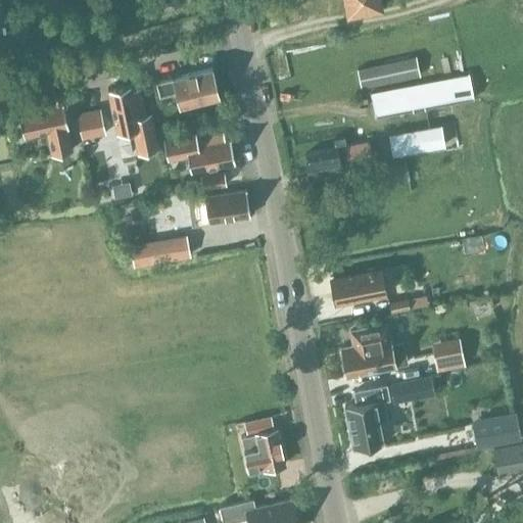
[(343,0),(347,14),(384,7),(382,0),(343,0)]
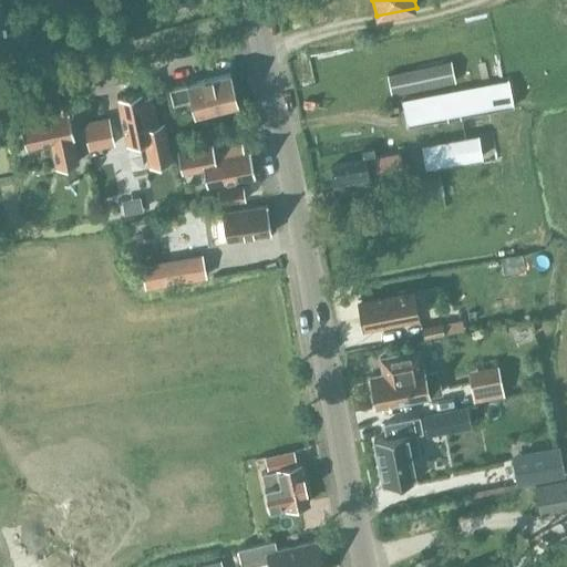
[(0,53),(10,52),(0,1),(0,53)]
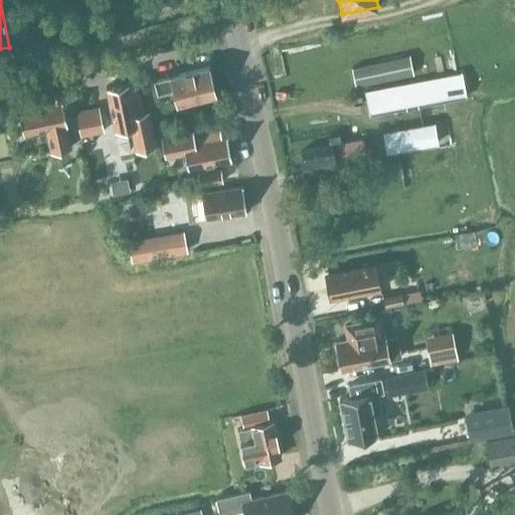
[(410,56),(352,67),(355,86),(413,75),(410,56)]
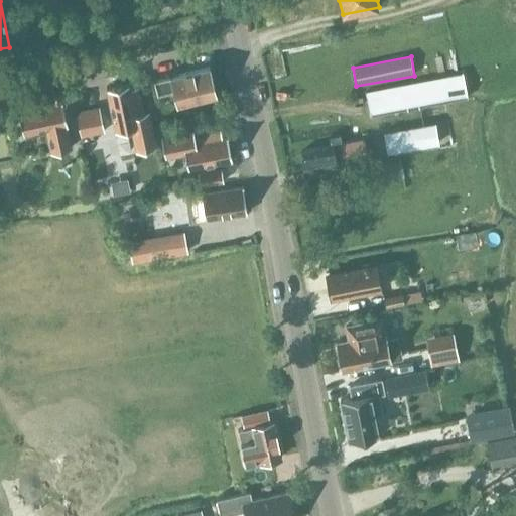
[(170,76),(154,80),(157,92),(173,88),(176,102),(216,93),(209,66),(170,75),(170,76)]
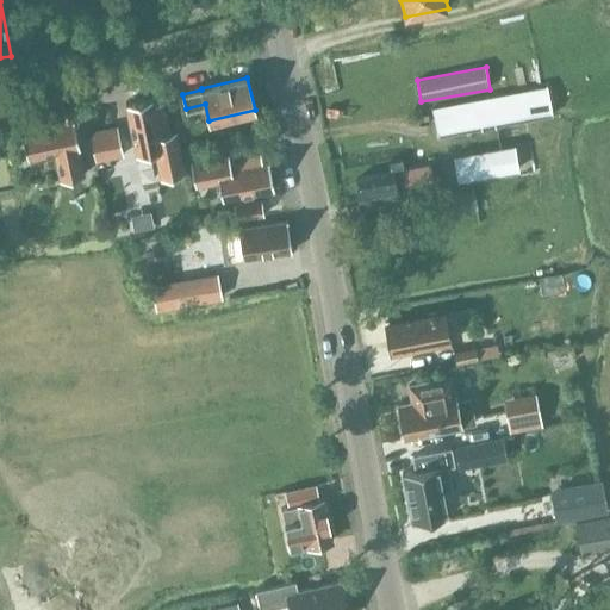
[(431,109),(437,136),(553,114),(547,86),(431,109)]
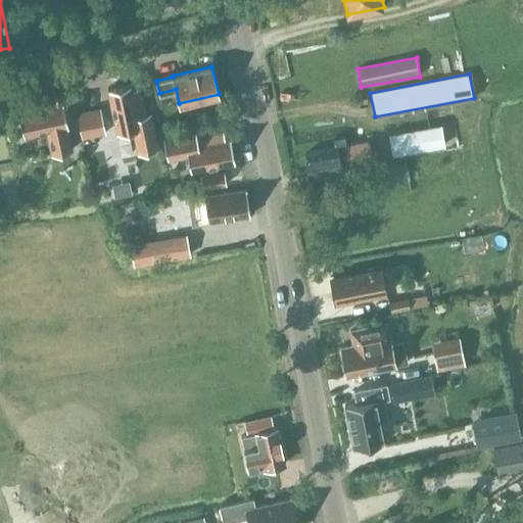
[(107,87),(116,131),(133,128),(138,152),(157,148),(150,111),(145,112),(140,86),(135,87),(132,82),(107,87)]
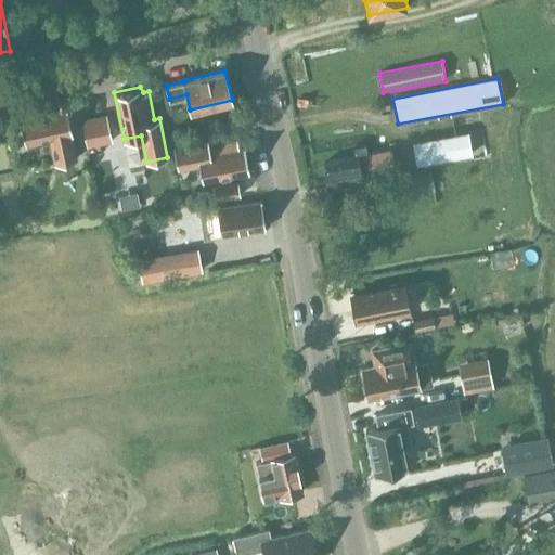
[(71,133),(72,132),(66,107),(61,108),(60,101),(18,110),(25,142),(49,138),(54,163),(76,158),(71,133)]
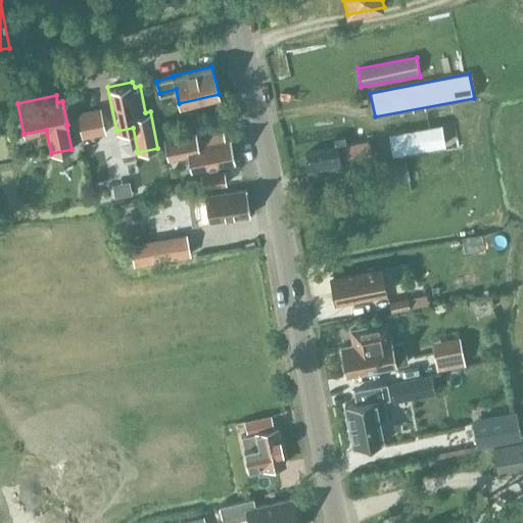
[(100,108),(89,110),(93,134),(105,132),(100,108)]
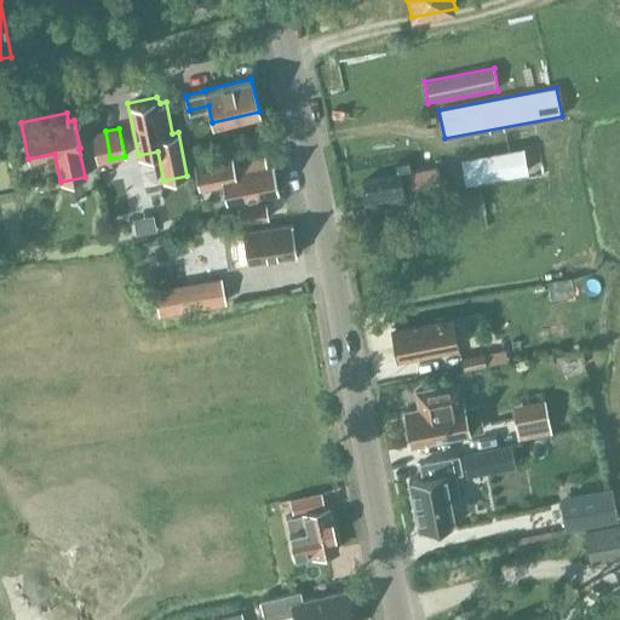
[(110,159),(105,131),(91,133),(97,162),(110,159)]
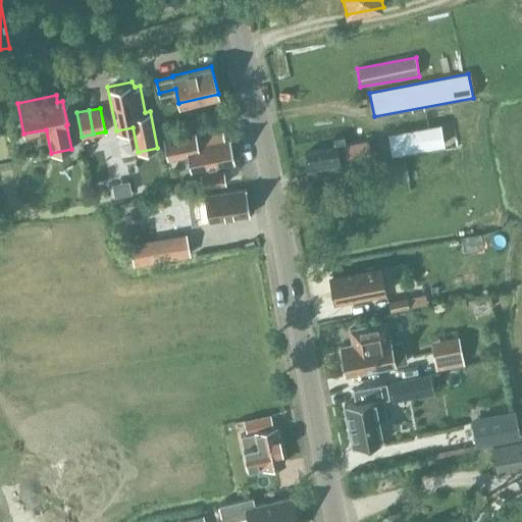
[(444,144),(440,124),(388,134),(392,153),(444,144)]
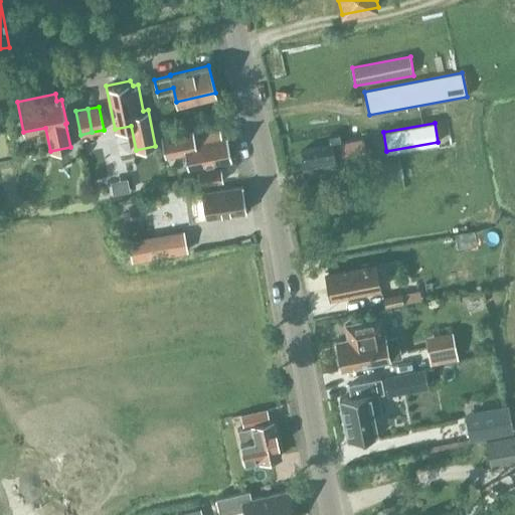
[(221,135),(219,128),(193,134),(192,130),(161,136),(165,156),(184,152),(187,167),(231,158),(226,134),(221,135)]
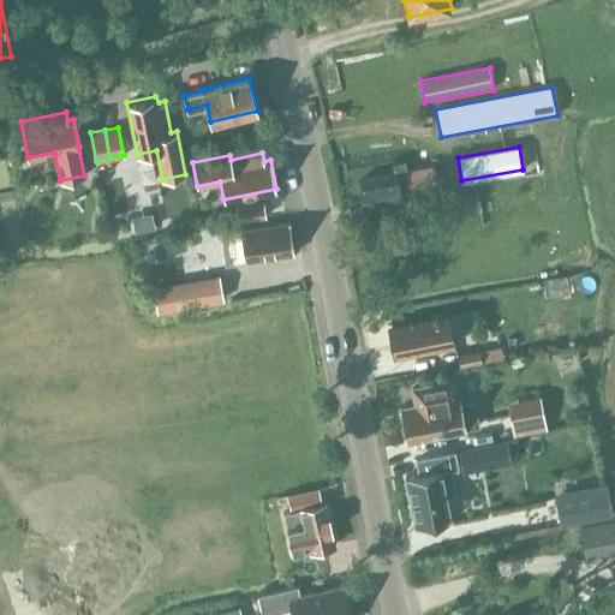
[(358,180),(364,208),(401,202),(399,185),(408,183),(410,190),(437,184),(434,166),(407,171),(405,160),(393,162),(395,173),(358,180)]
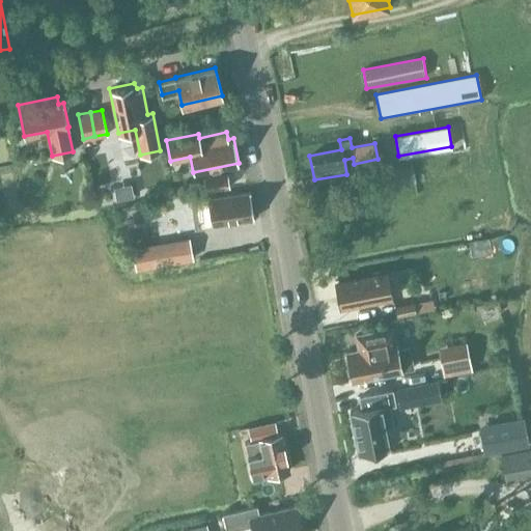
[(203,176),(204,190),(229,186),(227,173),(203,176)]
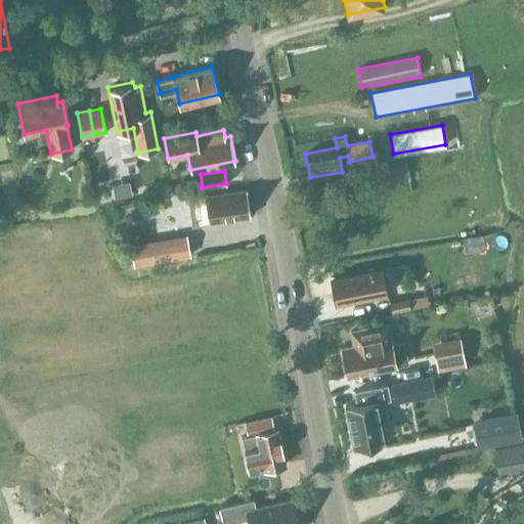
[(114,184),(116,194),(132,192),(131,182),(114,184)]
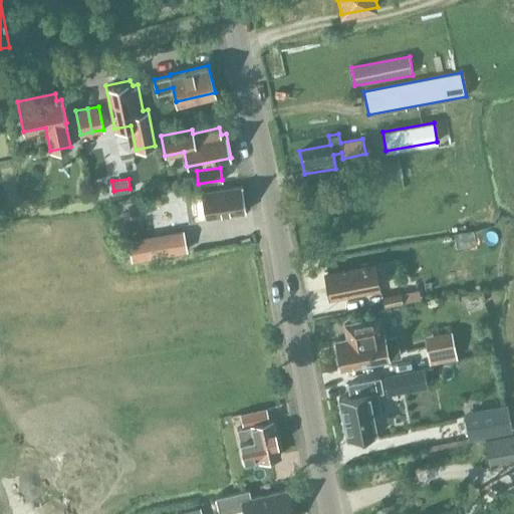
[(201,191),(205,217),(245,212),(242,186),(201,191)]
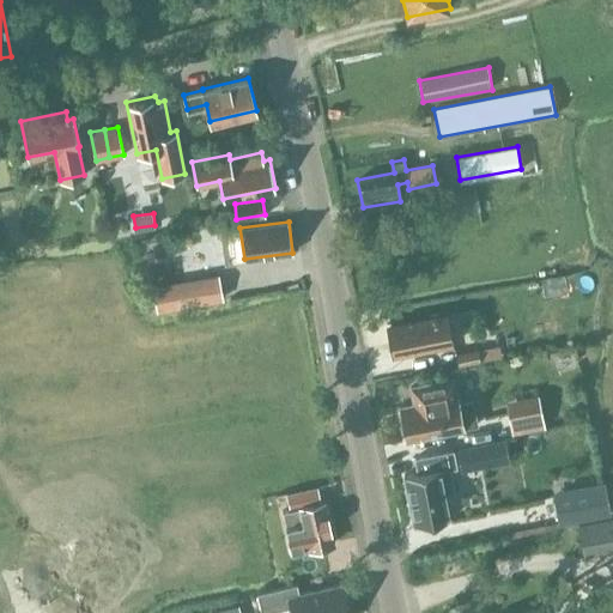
[(225,226),(204,230),(182,232),(183,246),(226,240),(225,226)]
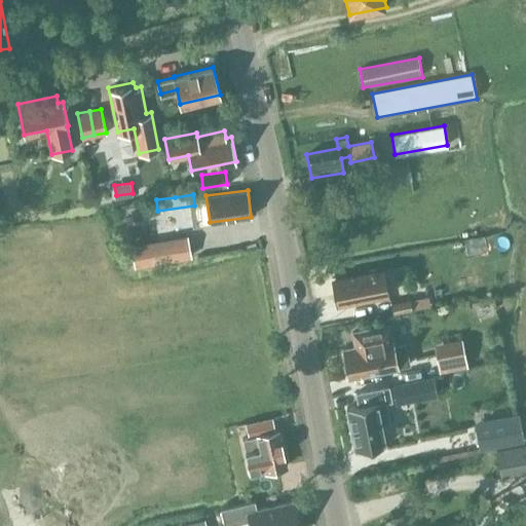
[(130,246),(135,266),(191,255),(188,234),(130,246)]
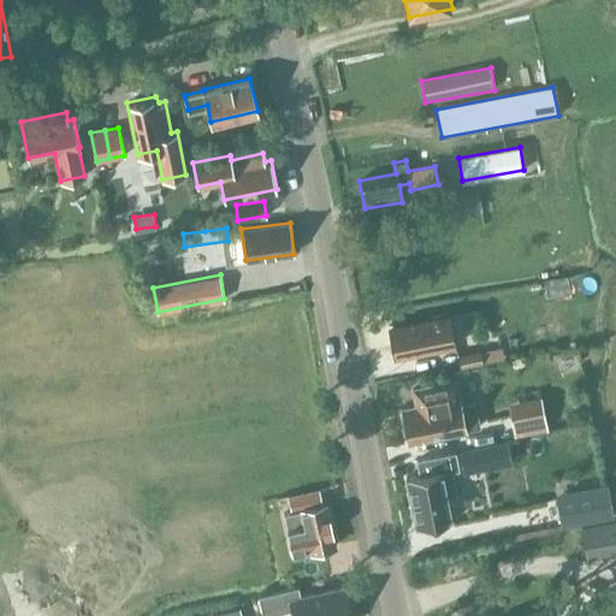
[(450,313),(389,325),(395,357),(456,345),(450,313)]
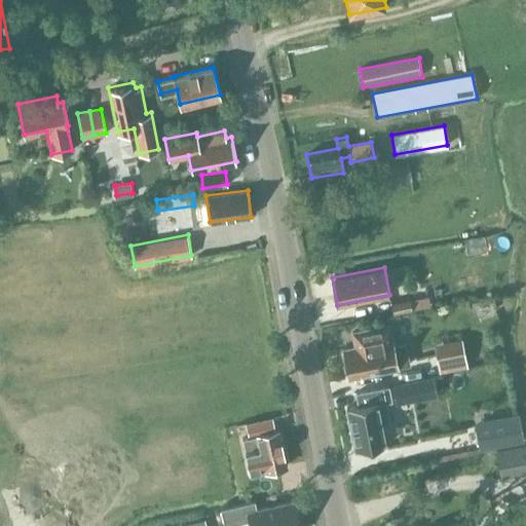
[(410,299),(390,303),(392,312),(412,309),(410,299)]
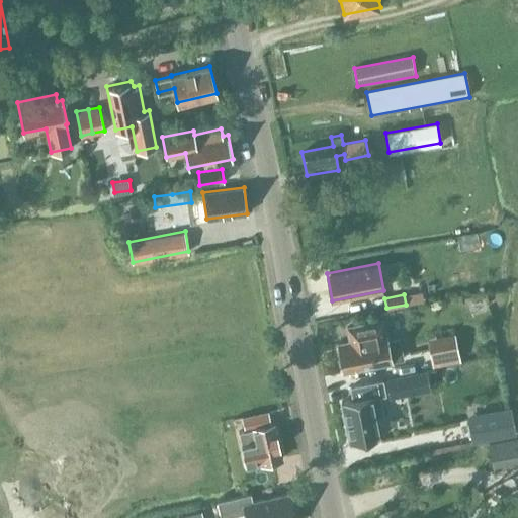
[(338,343),(343,371),(392,361),(391,360),(403,358),(399,338),(386,341),(382,320),(347,327),(350,341),(338,343)]
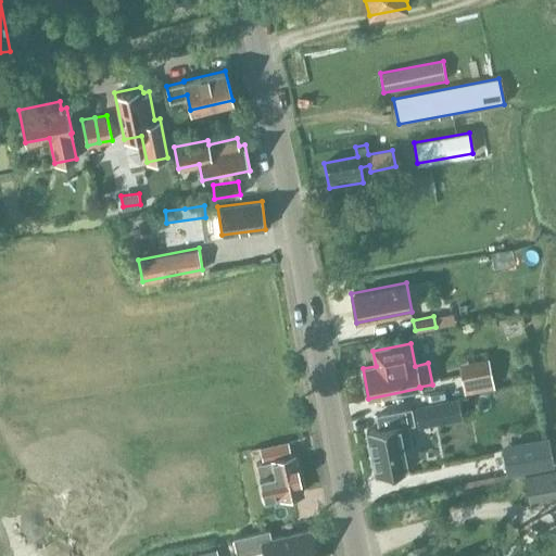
[(491,369),(460,376),(464,392),(494,387),(491,369)]
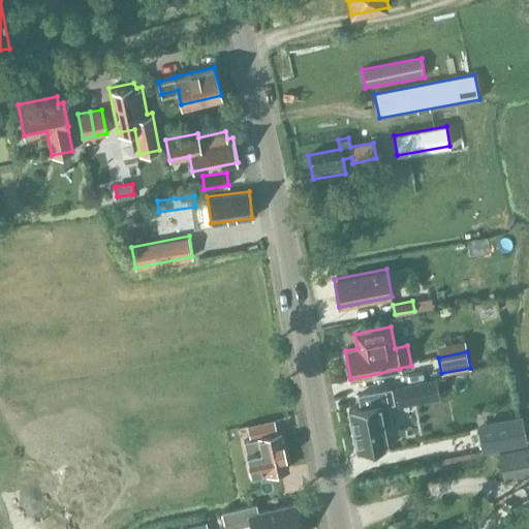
[(435,379),(395,386),(397,399),(413,395),(414,401),(438,397),(435,379)]
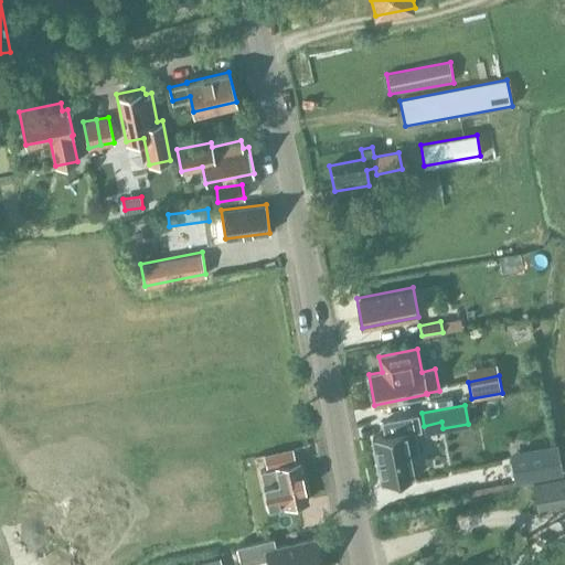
[(385,435),(372,437),(381,483),(390,481),(391,486),(408,482),(407,478),(416,477),(412,455),(418,452),(414,430),(419,429),(417,414),(382,422),(385,435)]
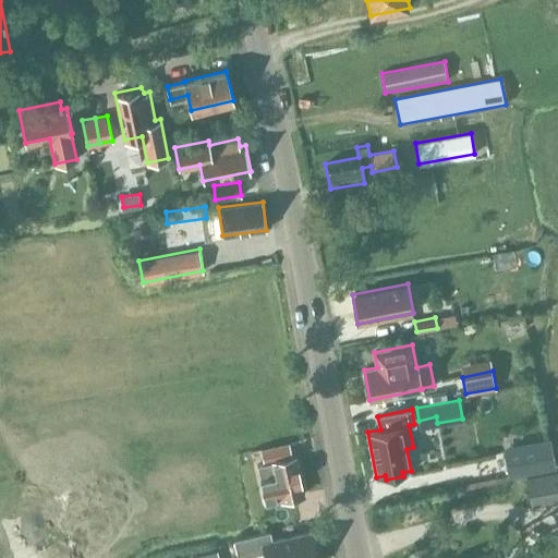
[(525,450),(504,455),(508,474),(556,465),(550,440),(524,446),(525,450)]
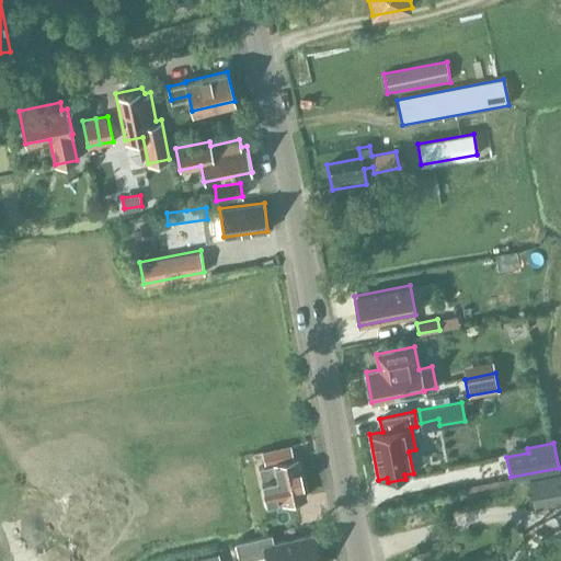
[(265,465),(259,467),(266,504),(282,501),(282,502),(306,496),(297,458),(292,459),(288,446),(262,451),(265,465)]
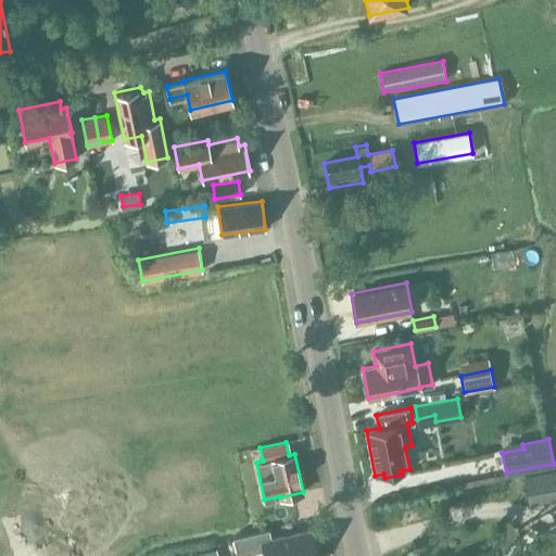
[(555,470),(525,477),(530,503),(555,497),(555,470)]
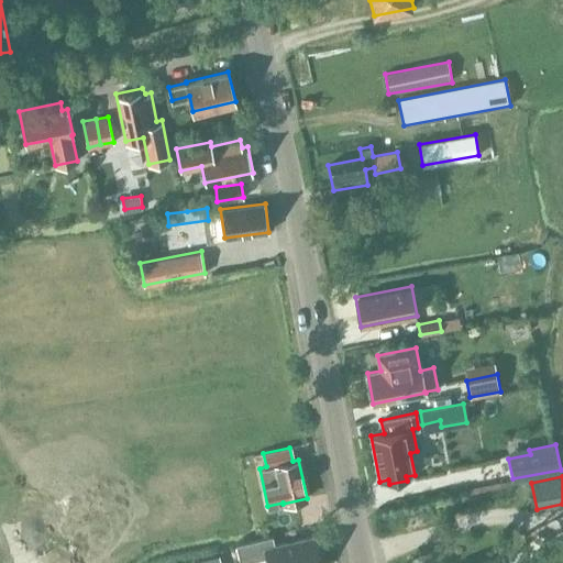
[(240,562),(266,556),(267,562),(320,562),(315,536),(274,544),(273,536),(235,543),(240,562)]
